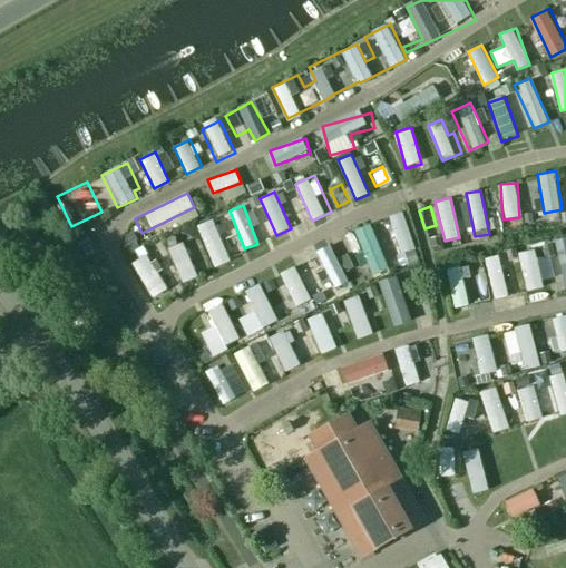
[(402,253),(416,247),(403,212),(389,217),(402,253)]
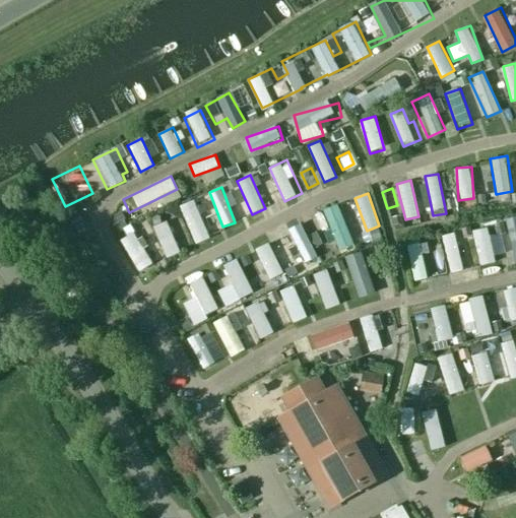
[(178,211),(193,247),(211,239),(196,203),(178,211)]
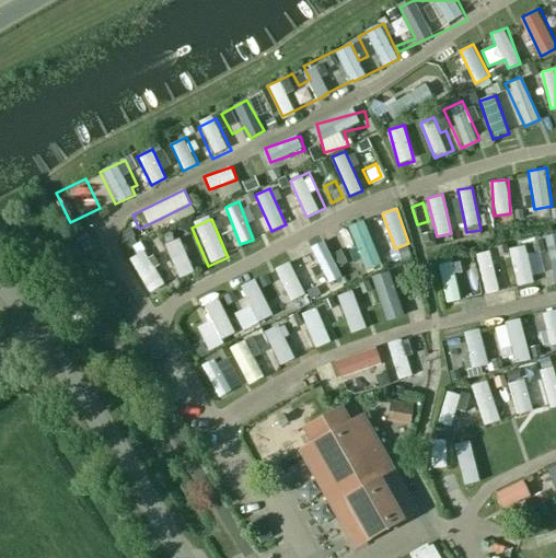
[(362,259),(378,254),(367,220),(351,225),(362,259)]
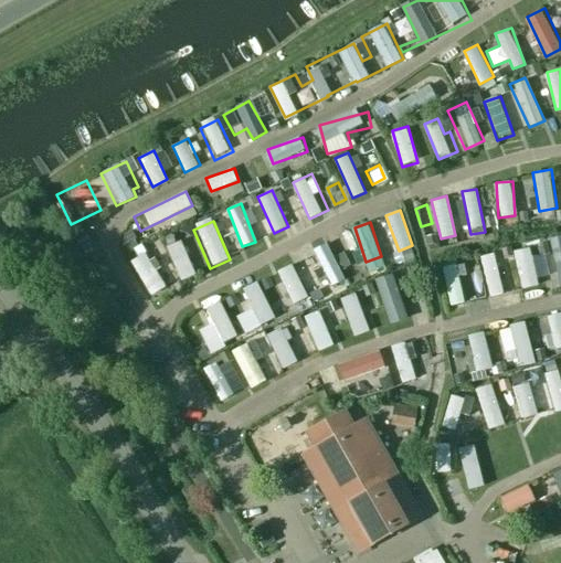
[(560,236),(548,240),(559,284),(560,284),(560,236)]
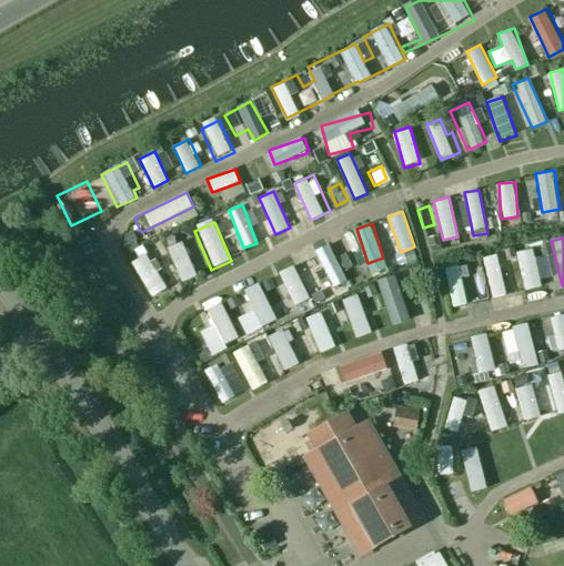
[(185,242),(169,246),(177,275),(192,271),(185,242)]
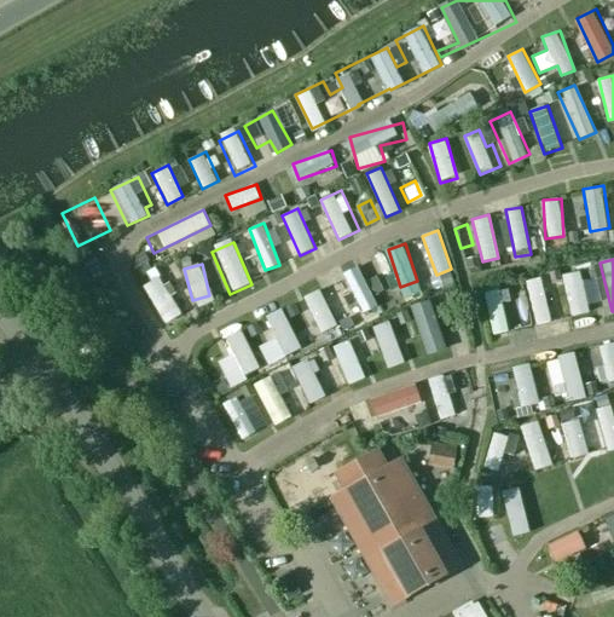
[(372,311),(355,267),(340,274),(337,266),(322,271),(342,323),(372,311)]
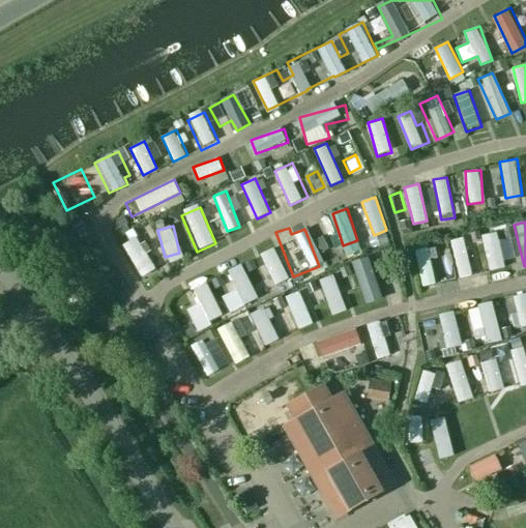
[(490,272),(506,267),(496,231),(479,235),(490,272)]
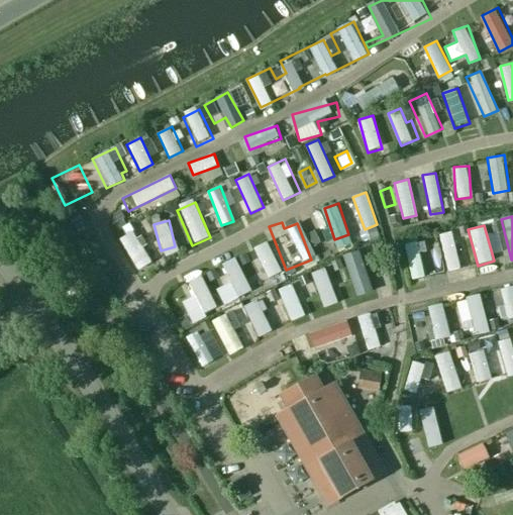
[(437,234),(447,271),(460,267),(450,231),(437,234)]
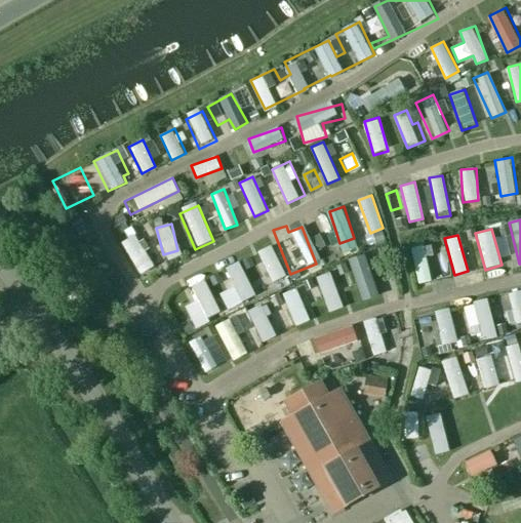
[(119,244),(129,263),(146,254),(135,236),(119,244)]
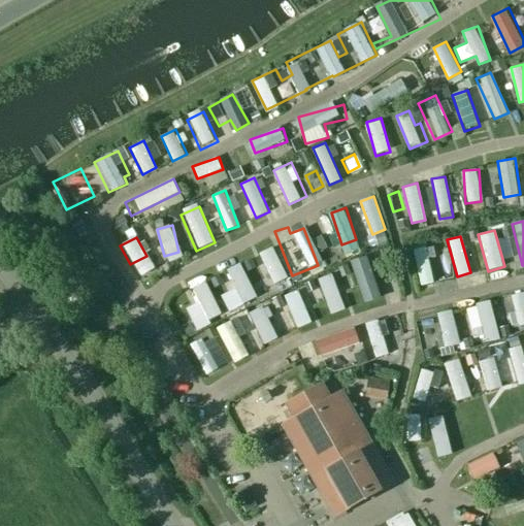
[(426,245),(413,249),(421,286),(434,283),(426,245)]
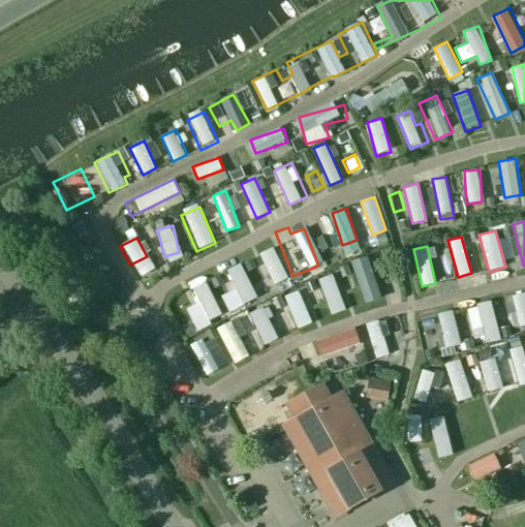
[(243,304),(258,297),(242,261),(225,270),(243,304)]
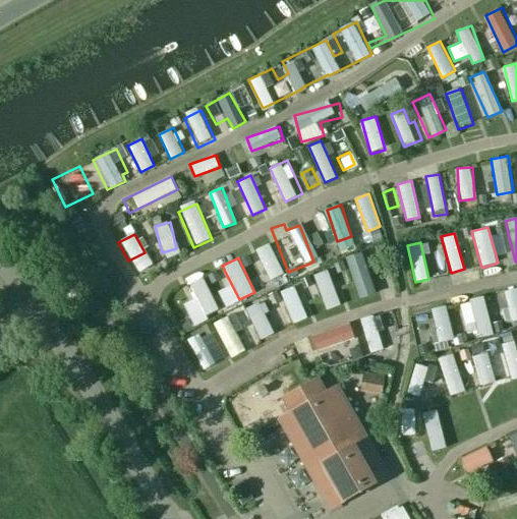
[(367,262),(346,269),(355,296),(368,291),(363,277),(371,275),(367,262)]
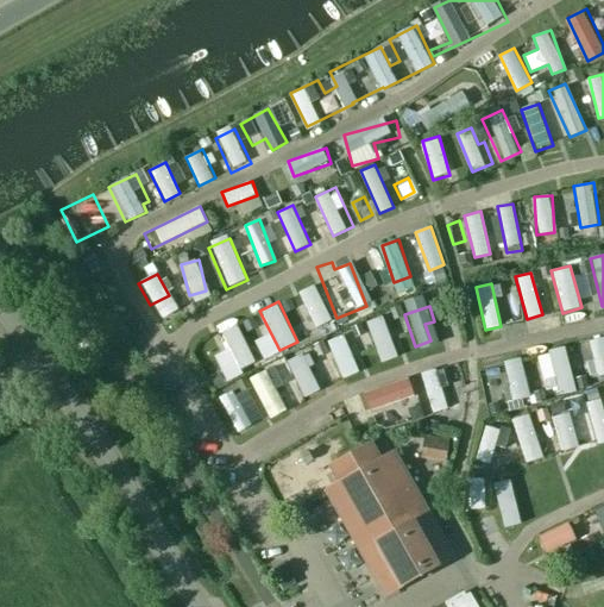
[(259,362),(249,343),(259,337),(249,319),(216,337),(237,374),(259,362)]
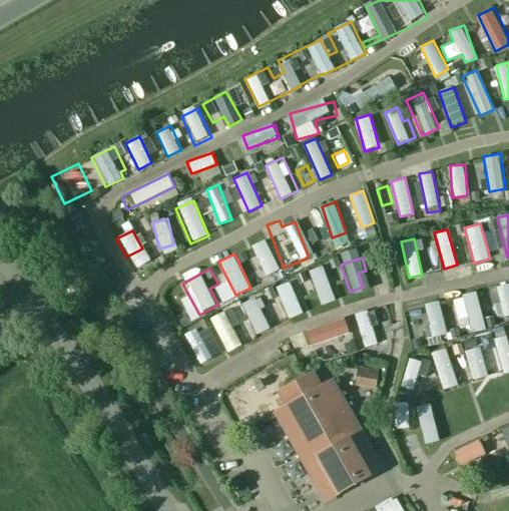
[(321,308),(333,305),(323,273),(311,277),(321,308)]
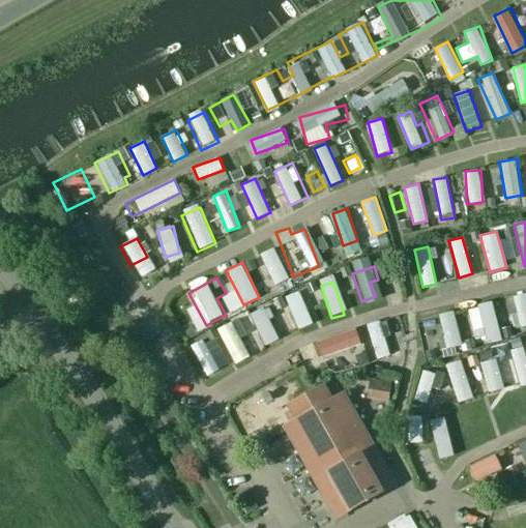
[(287,296),(298,328),(311,324),(299,291),(287,296)]
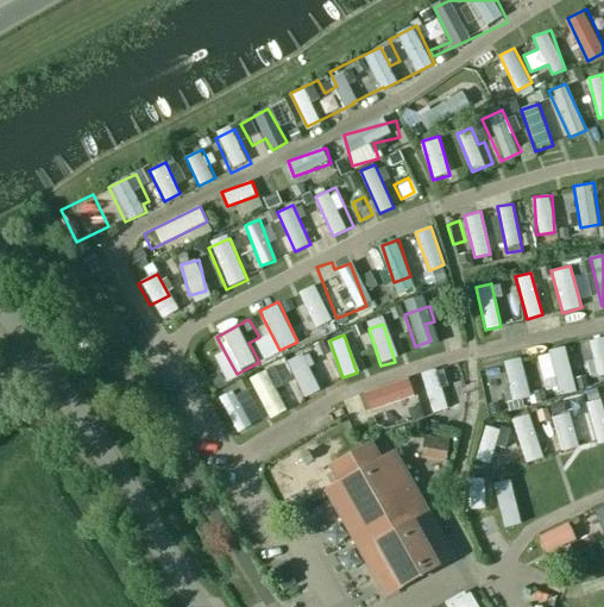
[(603,336),(587,340),(598,376),(603,374),(603,336)]
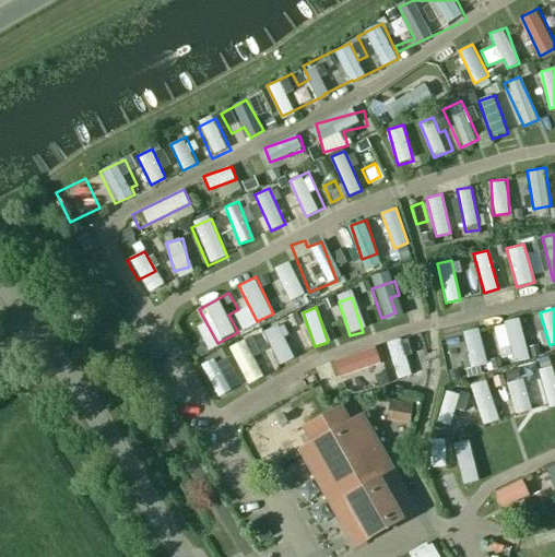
[(512,363),(529,359),(519,318),(503,321),(512,363)]
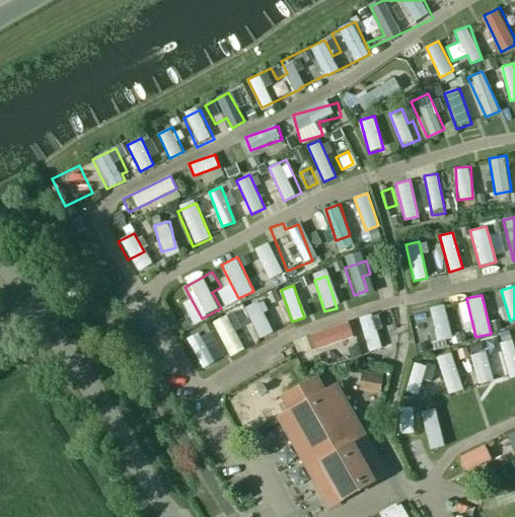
[(254,304),(230,319),(227,315),(211,325),(230,357),(245,347),(242,342),(283,316),(275,302),(260,311),(254,304)]
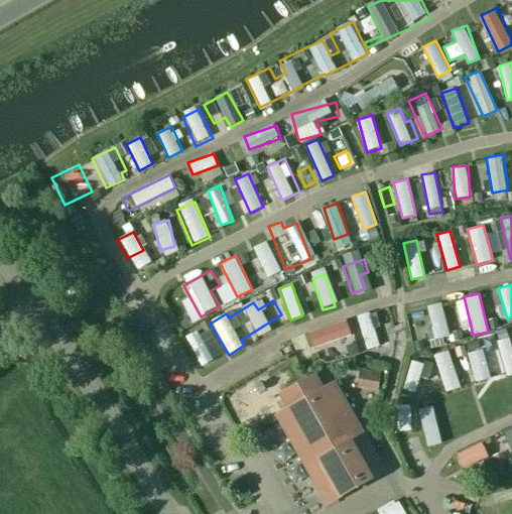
[(441,302),(427,305),(433,340),(448,338),(441,302)]
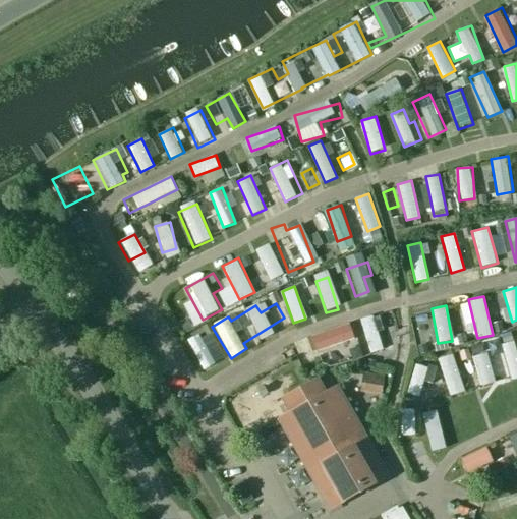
[(375,314),(361,318),(368,353),(382,350),(375,314)]
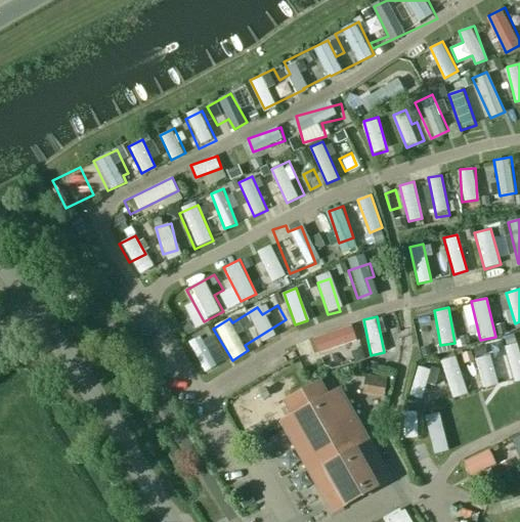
[(351,329),(317,337),(320,350),(354,342),(351,329)]
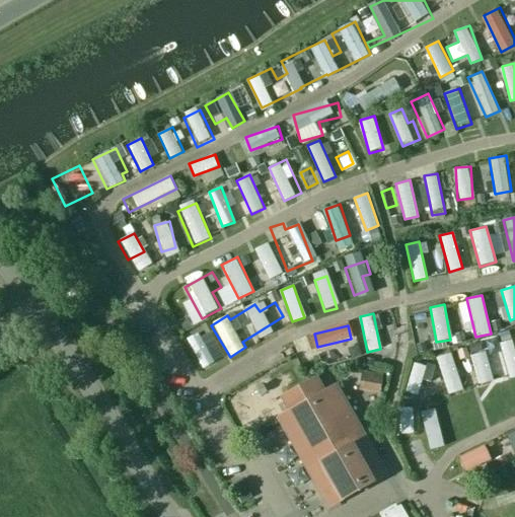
[(514,327),(496,333),(510,379),(514,377),(514,327)]
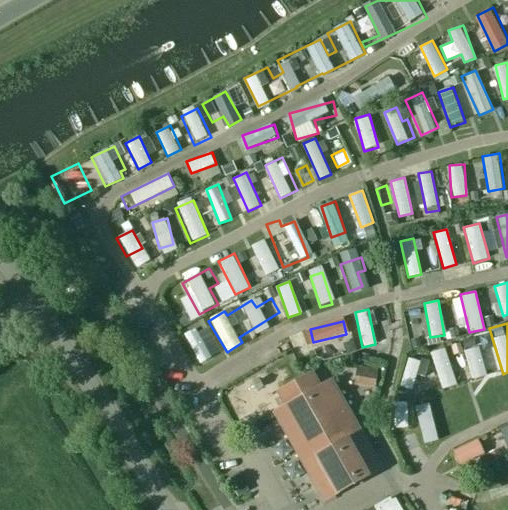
[(198,362),(210,356),(196,330),(184,336),(198,362)]
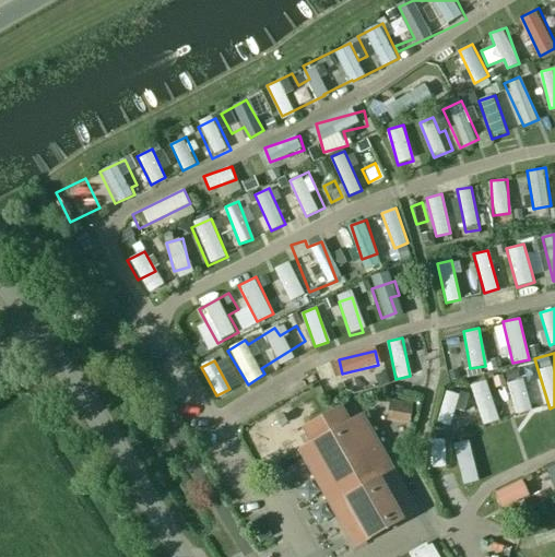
[(523,378),(507,381),(514,413),(530,410),(523,378)]
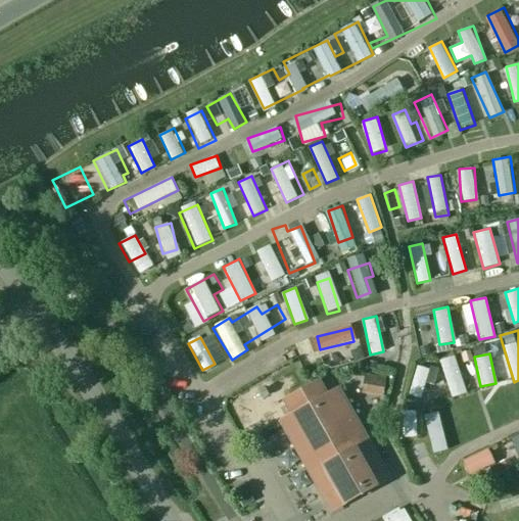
[(455,354),(439,360),(452,397),(467,392),(455,354)]
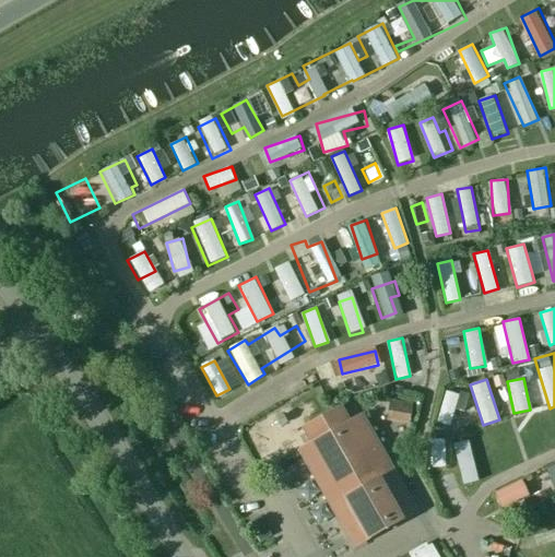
[(318,393),(321,403),(340,399),(337,388),(318,393)]
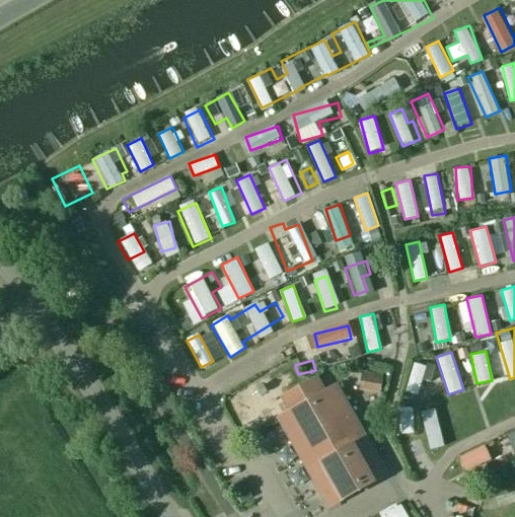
[(402,393),(418,397),(427,366),(412,362),(402,393)]
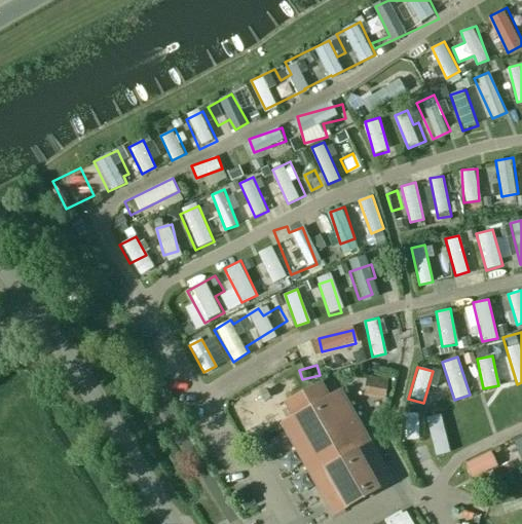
[(392,379),(370,376),(367,395),(388,398),(392,379)]
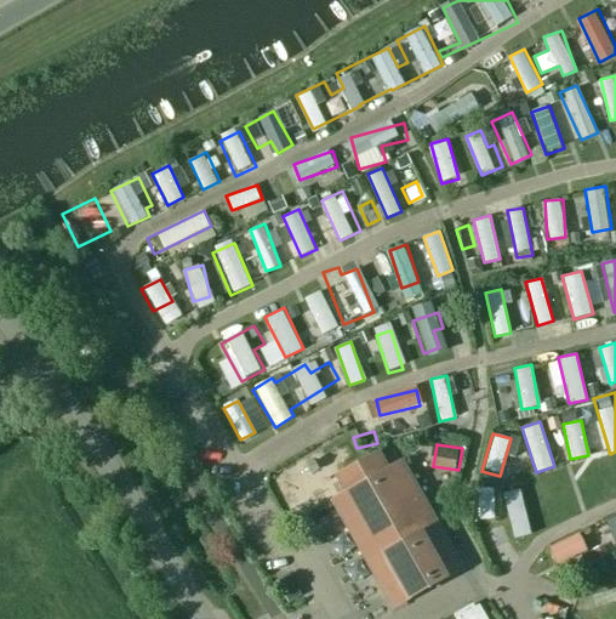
[(392,466),(383,449),(337,475),(347,492),(334,499),(395,609),(467,569),(405,459),(392,466)]
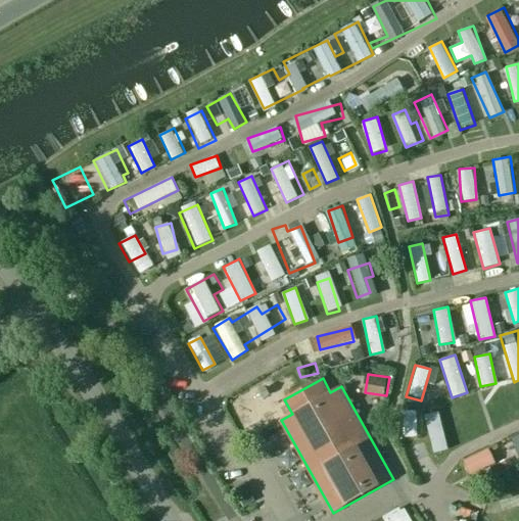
[(518,434),(503,436),(506,462),(518,460),(518,434)]
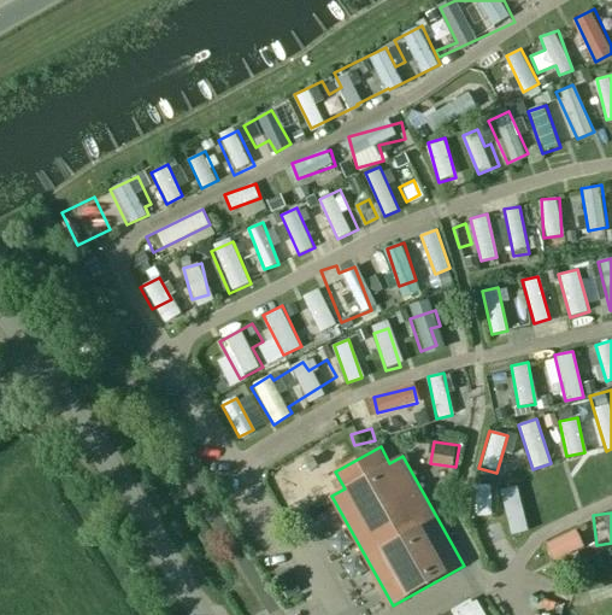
[(548,564),(587,542),(578,526),(539,549),(548,564)]
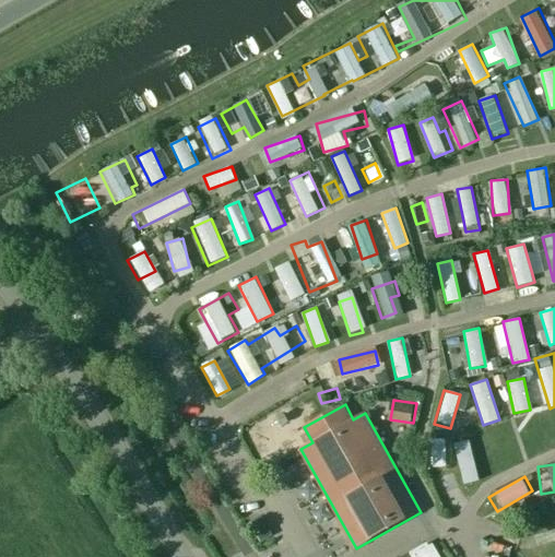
[(437,556),(430,544),(411,554),(411,553),(403,556),(437,556)]
